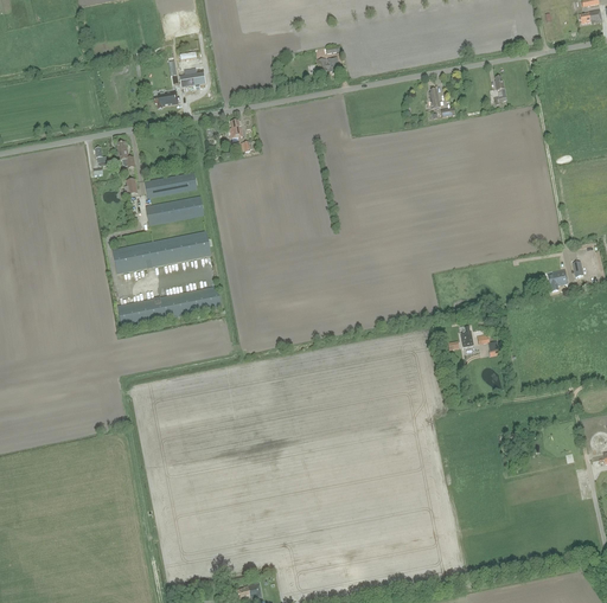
[(588,10),(588,11),(580,12),(581,21),(590,20),(590,21),(601,20),(599,7),(588,10)]
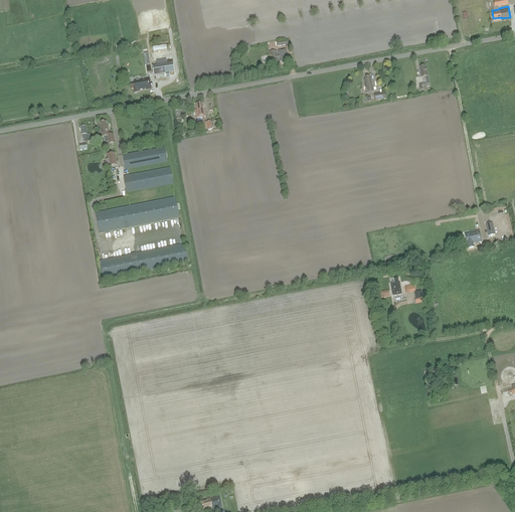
[(282,60),(288,59),(286,46),(278,47),(279,52),(278,52),(277,47),(270,49),(272,58),(278,58),(278,56),(280,55),(280,58),(282,58),(282,60)]
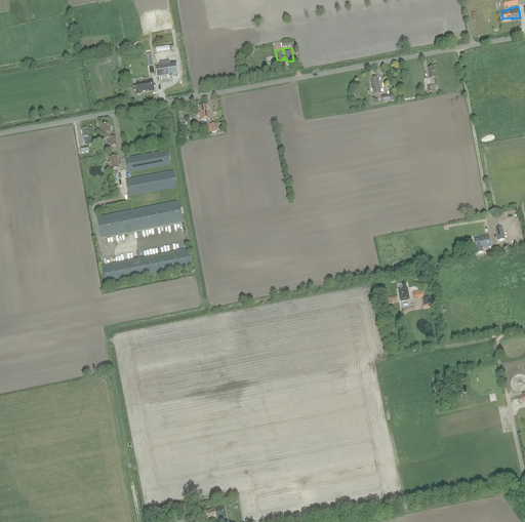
[(172,71),(177,70),(176,61),(155,64),(156,74),(168,72),(169,76),(173,75),(172,71)]
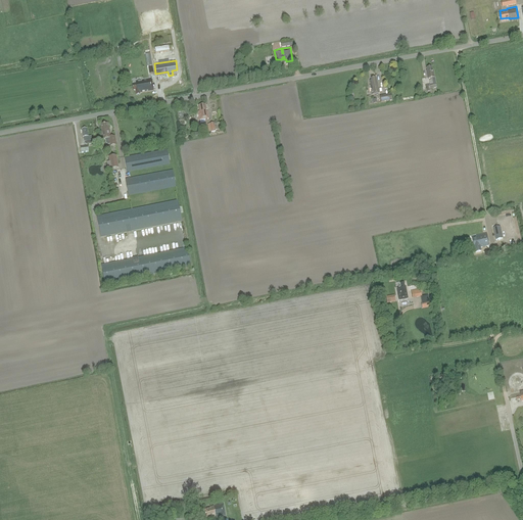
[(433,81),(430,82),(429,82),(426,83),(427,87),(428,88),(431,87),(434,87),(434,85),(435,85),(436,85),(435,80),(436,80),(434,75),(433,66),(432,66),(431,64),(427,64),(427,67),(426,68),(428,76),(431,75),(431,77),(432,77),(433,81)]
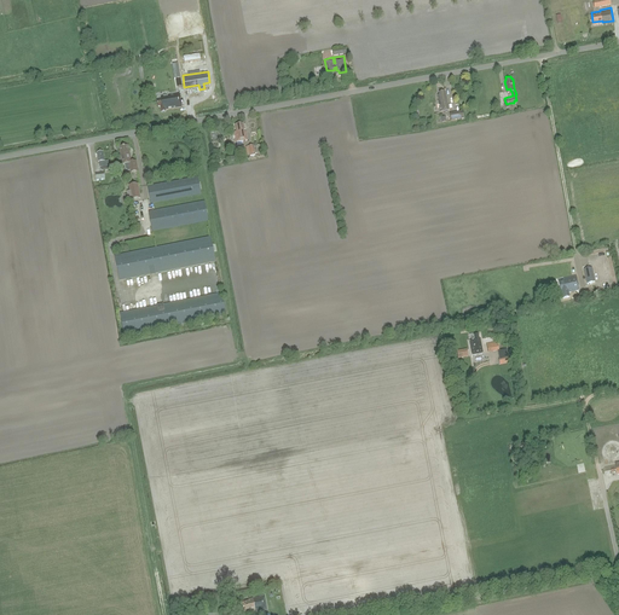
[(449,108),(447,98),(446,91),(445,91),(444,88),(439,88),(439,91),(438,92),(439,98),(438,98),(438,103),(439,103),(440,109),(449,108)]
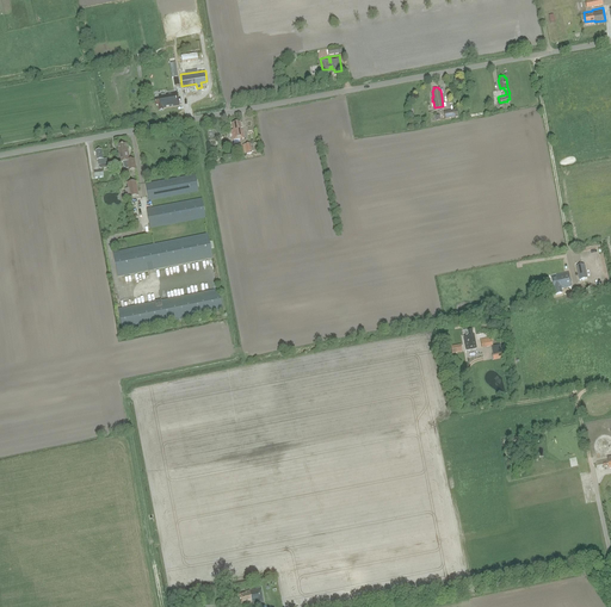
[(159,95),(155,95),(155,103),(159,103),(159,107),(164,107),(164,105),(179,103),(179,101),(177,88),(159,92),(159,95)]
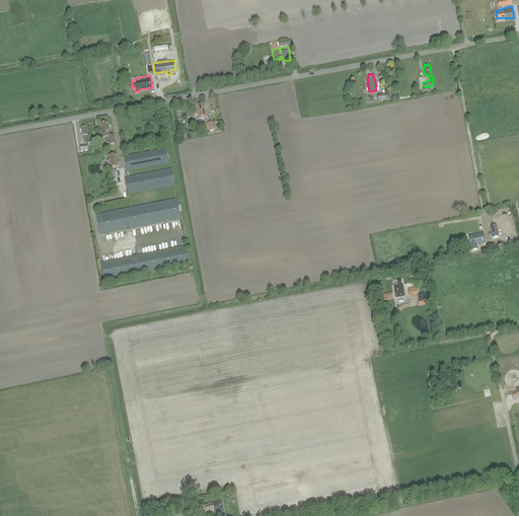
[(197,108),(198,117),(207,115),(206,107),(205,107),(204,100),(197,102),(198,107),(197,108)]
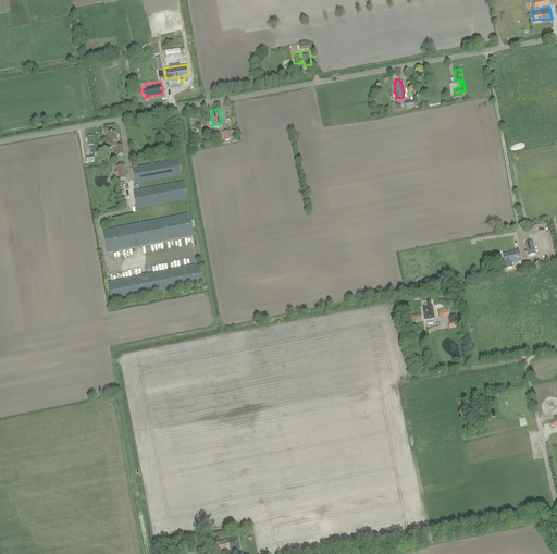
[(232,134),(231,127),(222,130),(223,137),(230,136),(230,135),(232,134)]
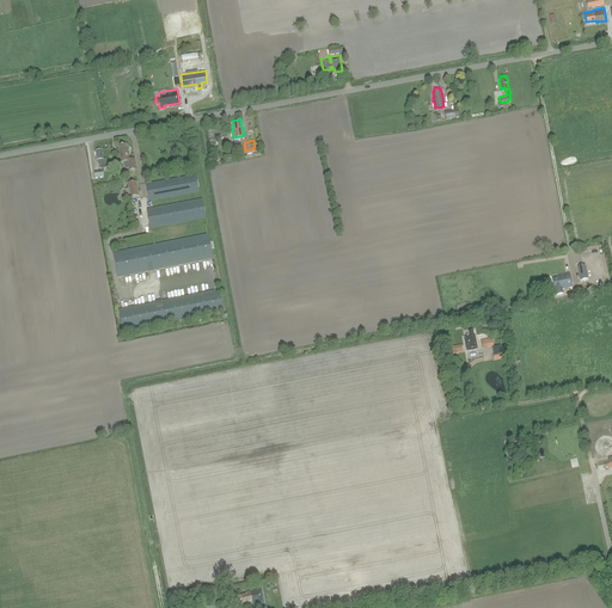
[(135,155),(129,157),(128,146),(127,146),(126,141),(118,142),(120,149),(118,149),(120,159),(123,159),(124,164),(127,165),(130,165),(130,167),(136,166),(135,155)]
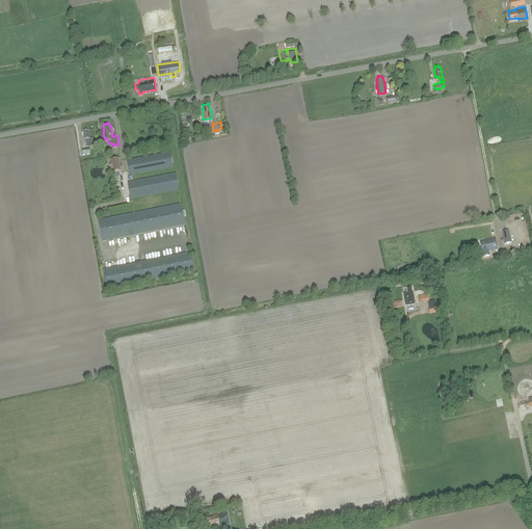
[(92,140),(94,140),(92,135),(89,136),(88,128),(83,128),(84,136),(85,136),(85,141),(87,140),(87,143),(94,143),(92,140)]
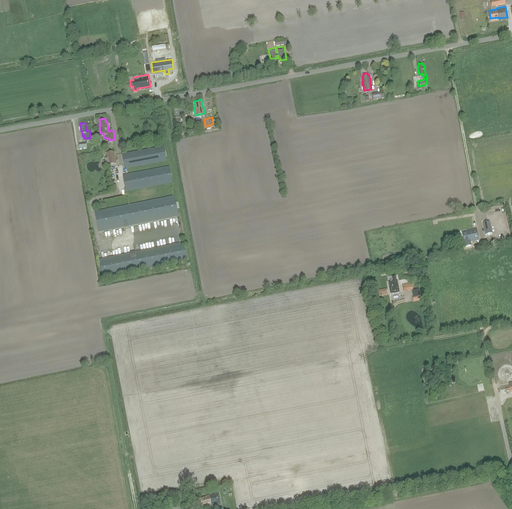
[(125,165),(166,157),(163,144),(122,152),(125,165)]
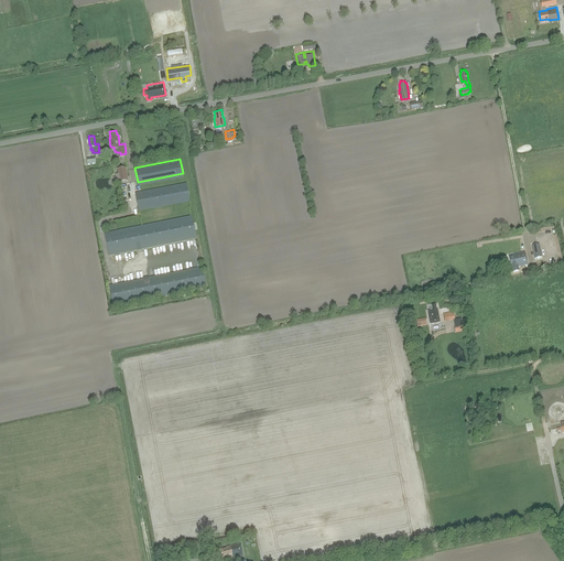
[(128,177),(126,164),(118,165),(120,179),(128,177)]
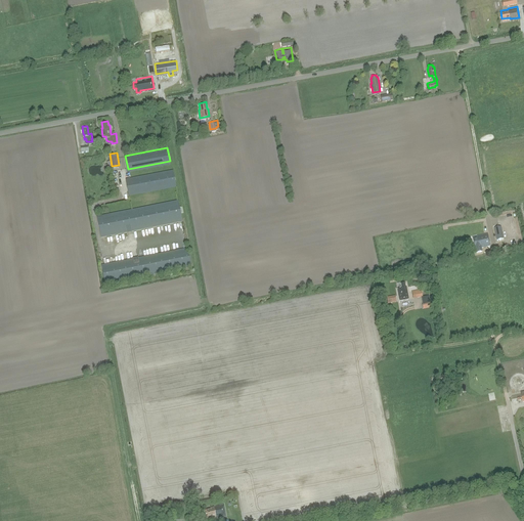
[(129,192),(176,184),(173,168),(126,177),(129,192)]
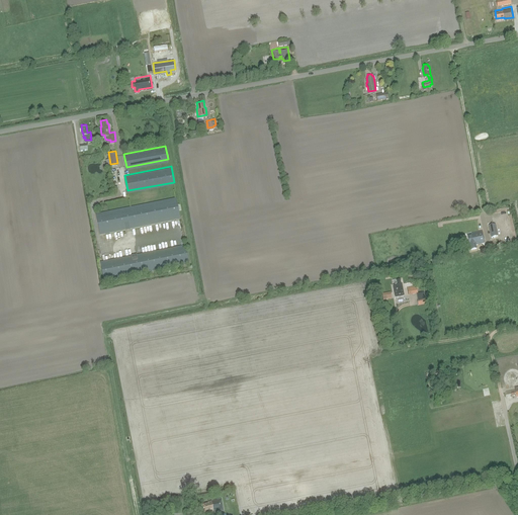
[(177,202),(175,195),(97,210),(101,231),(179,216),(178,208),(181,207),(180,201),(177,202)]
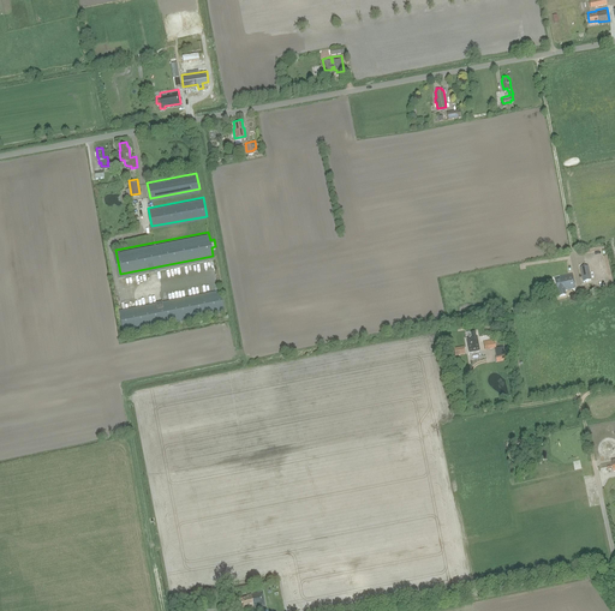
[(591,276),(587,263),(580,264),(583,279),(591,276)]
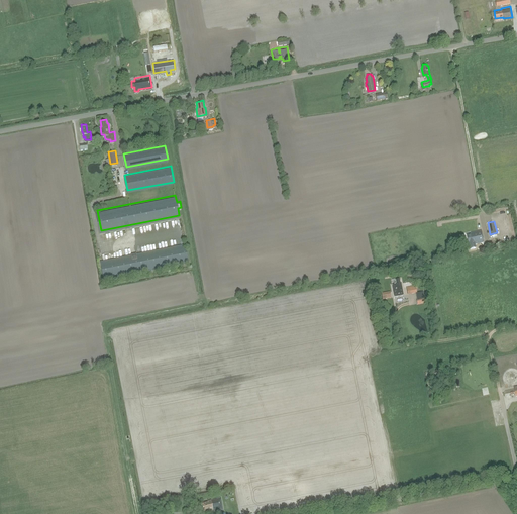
[(470,246),(476,245),(475,241),(484,239),(482,227),(471,229),(472,230),(467,231),(469,242),(470,246)]
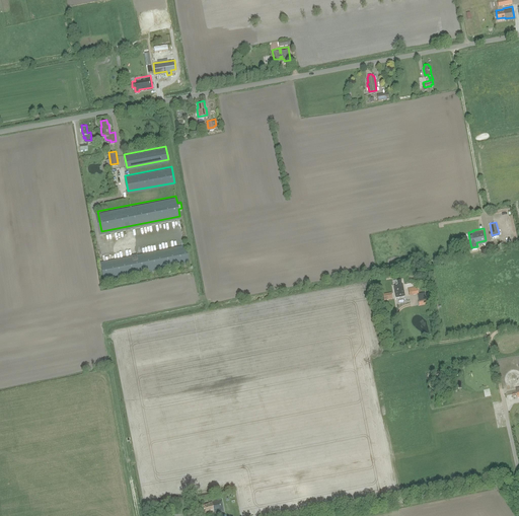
[(104,279),(190,262),(186,243),(100,261),(104,279)]
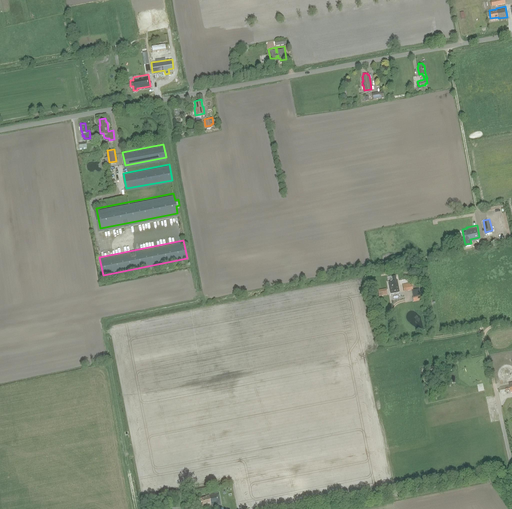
[(390,291),(399,289),(397,278),(396,278),(395,274),(392,274),(393,279),(388,280),(390,291)]
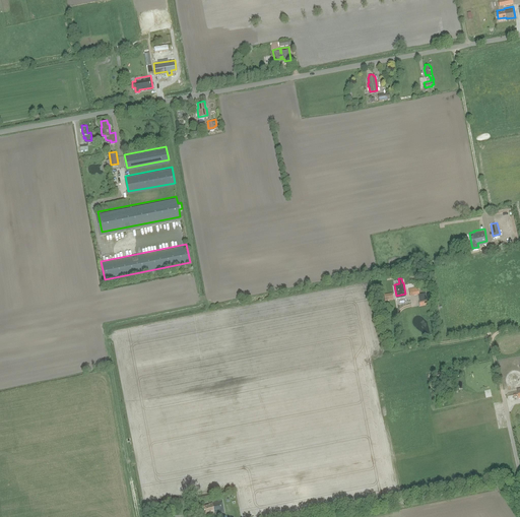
[(416,284),(408,285),(410,294),(418,292),(417,286),(416,286),(416,284)]
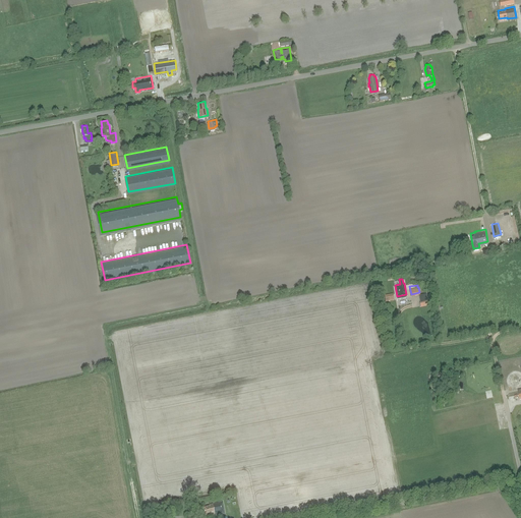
[(393,291),(385,293),(386,299),(394,297),(393,291)]
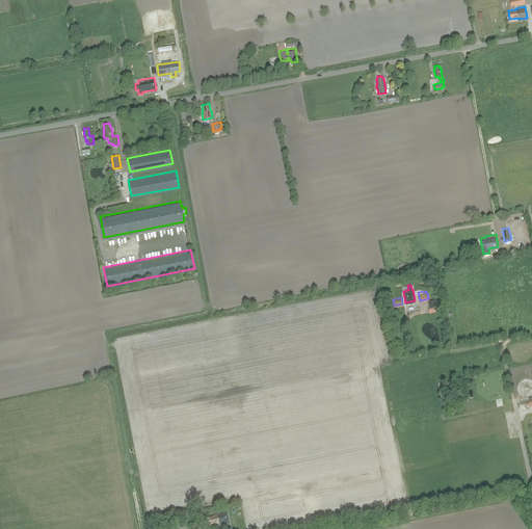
[(230,523),(228,510),(213,512),(214,514),(208,516),(210,525),(219,523),(219,525),(230,523)]
